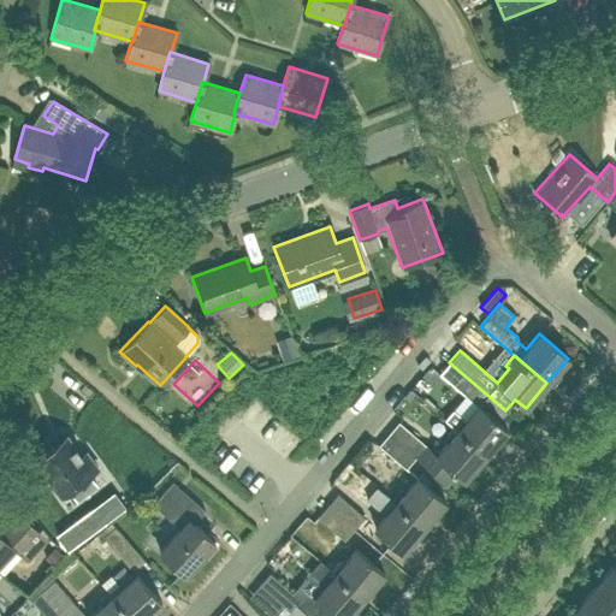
[(505,410),(449,362),(439,373),(477,406),(465,420),(461,416),(452,427),(485,455),(507,431),(496,421),(505,410)]
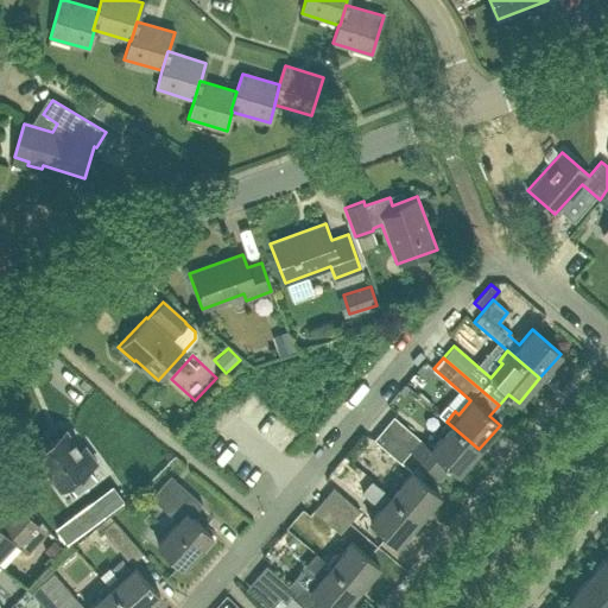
[(382,429),(410,451),(438,476),(449,466),(458,474),(479,449),(447,422),(438,432),(442,435),(430,449),(392,417),(382,429)]
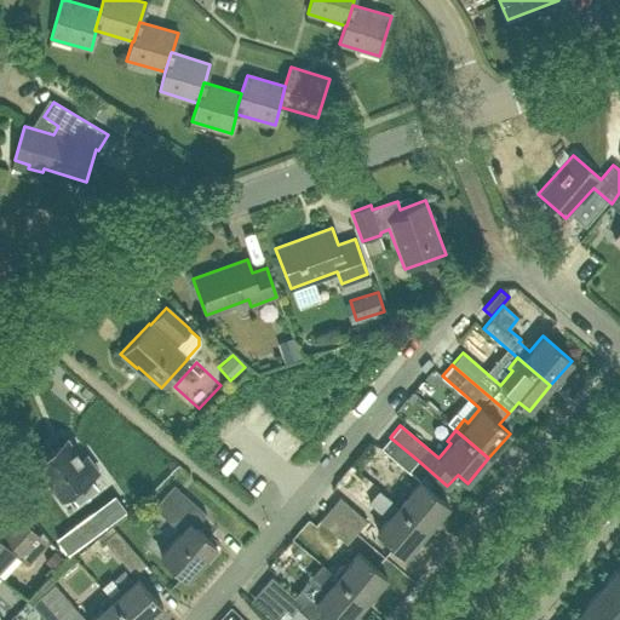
[(407,471),(418,460),(390,437),(380,448),(407,471)]
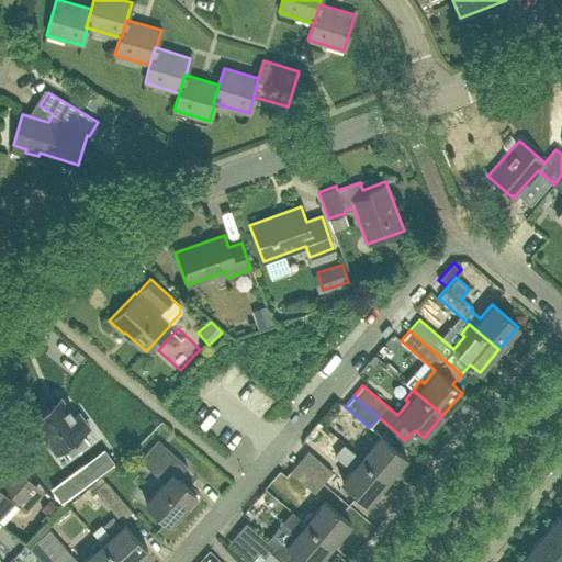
[(74,415),(60,398),(31,419),(55,452),(63,447),(69,456),(88,442),(80,433),(89,427),(78,412),(74,415)]
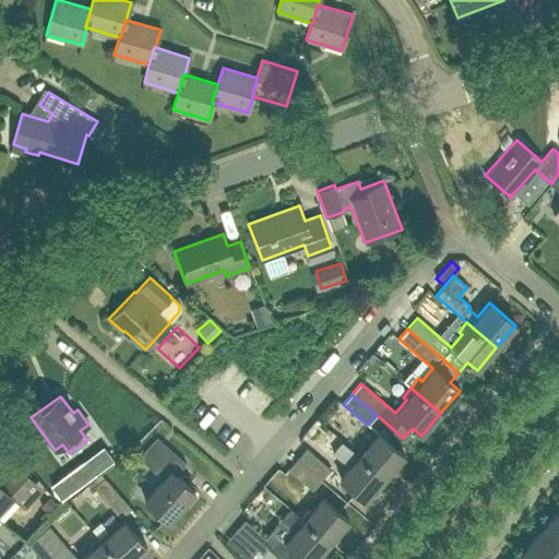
[(346,445),(384,478),(404,456),(378,433),(367,447),(363,443),(355,452),(346,445)]
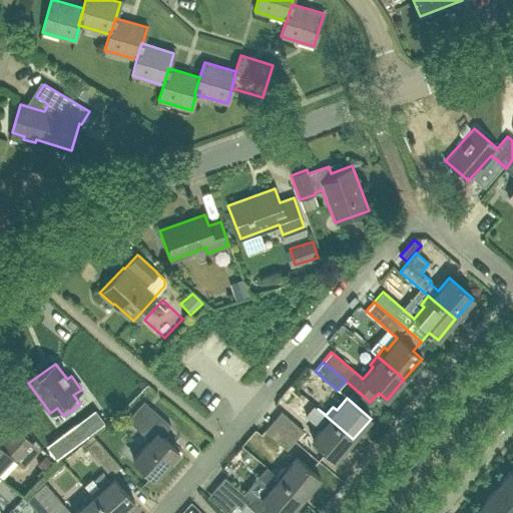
[(170,425),(144,402),(127,420),(141,432),(124,451),(154,478),(178,451),(161,436),(170,425)]
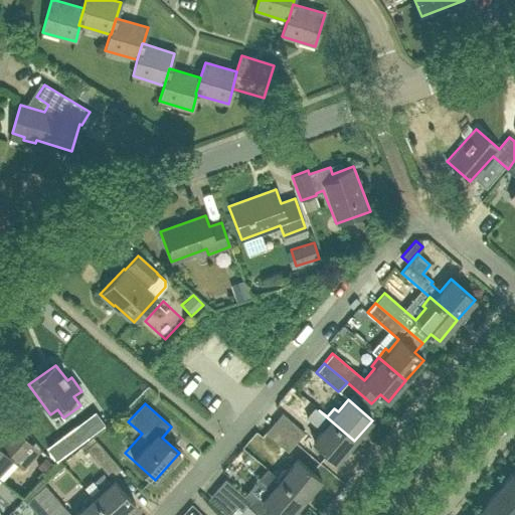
[(337,462),(354,441),(319,410),(312,418),(323,427),(312,441),(337,462)]
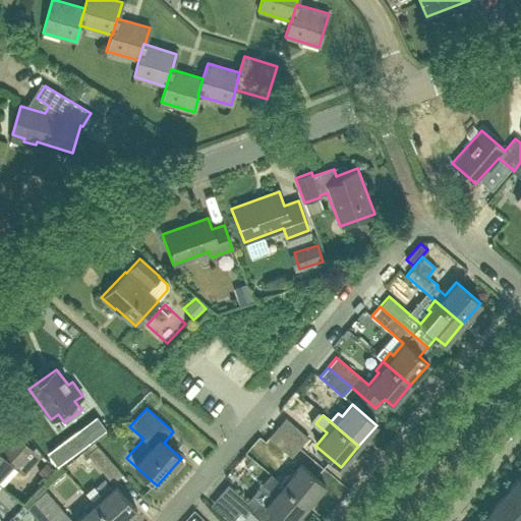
[(276,427),(298,447),(307,437),(285,417),(276,427)]
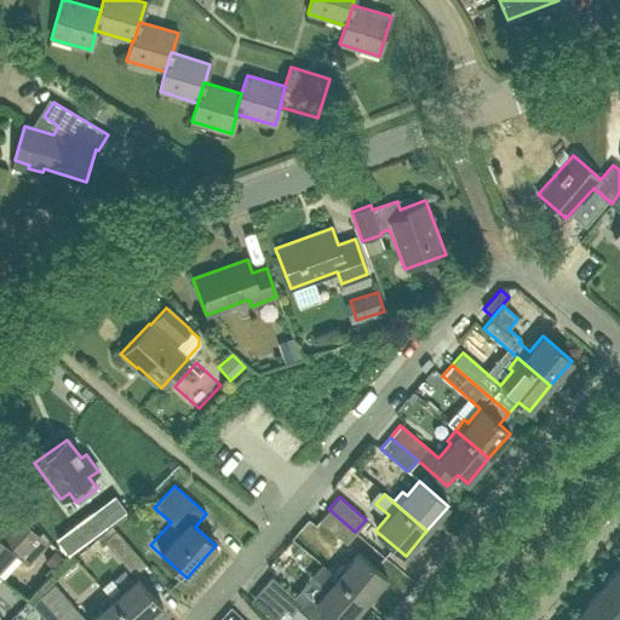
[(345,544),(355,532),(328,509),(319,520),(345,544)]
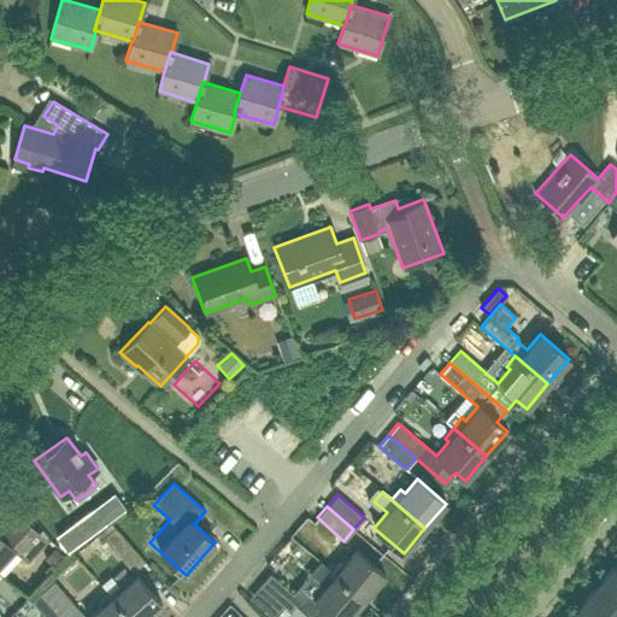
[(0,563),(15,550),(23,557),(40,539),(19,515),(10,526),(1,517),(0,517),(0,563)]
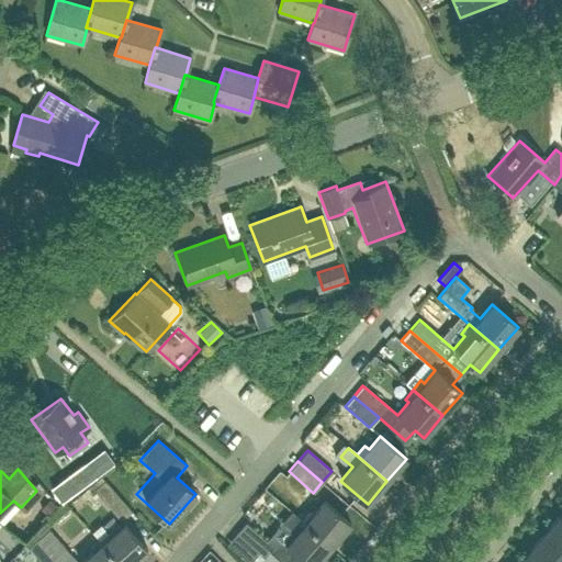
[(132,510),(102,476),(91,485),(121,520),(132,510)]
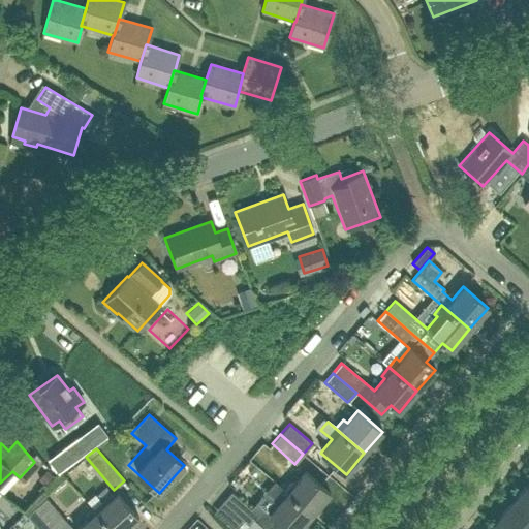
[(274,481),(312,515),(330,493),(305,471),(294,484),(291,481),(284,489),(275,480),(274,481)]
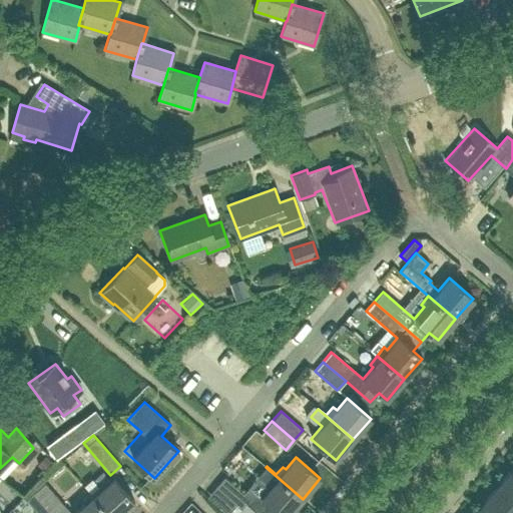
[(266,467),(259,476),(271,486),(261,499),(269,506),(262,512),(290,512),(303,499),(266,467)]
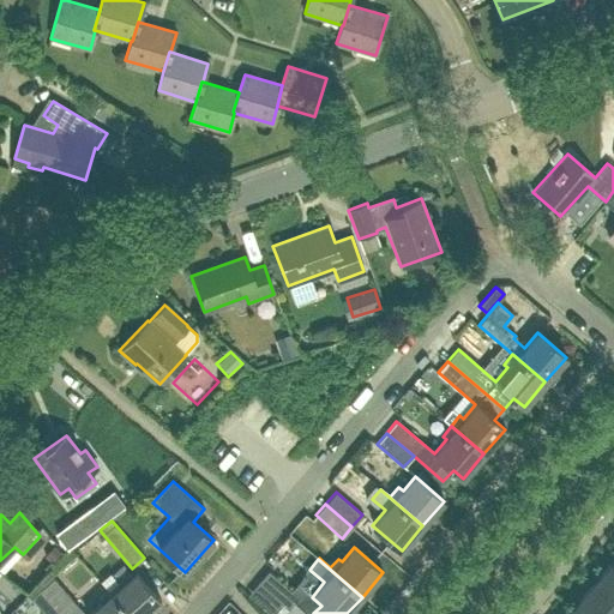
[(591,584),(613,603),(613,563),(612,561),(591,584)]
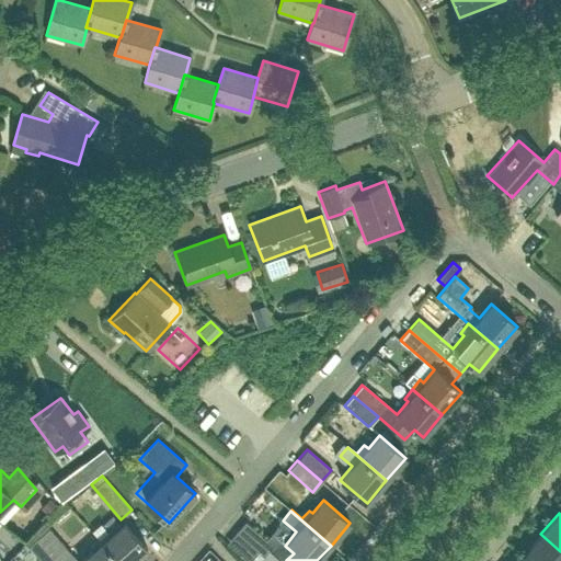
[(272,545),(244,522),(236,533),(263,556),(272,545)]
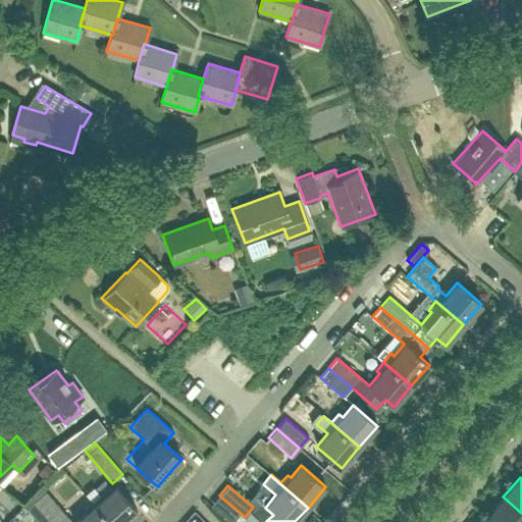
[(92,502),(109,521),(123,521),(136,511),(115,487),(103,498),(100,494),(92,502)]
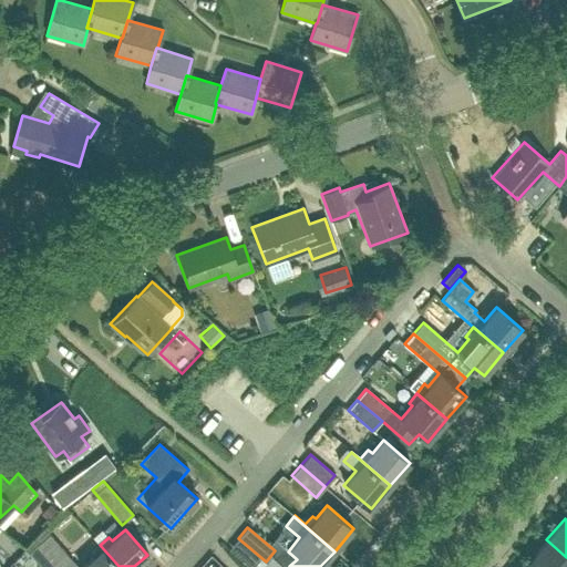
[(50,535),(39,544),(59,566),(74,566),(76,565),(50,535)]
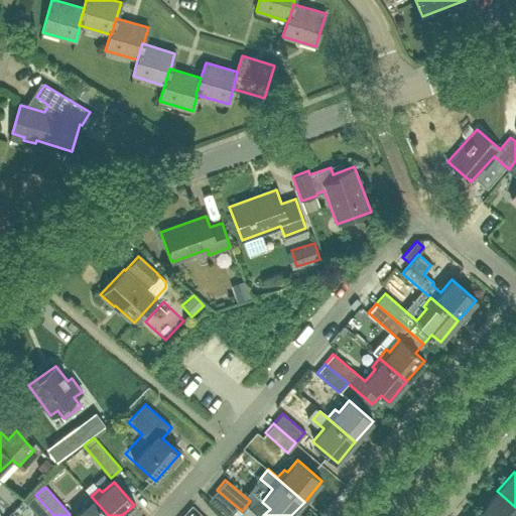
[(481,510),(488,515),(515,515),(515,507),(497,491),(481,510)]
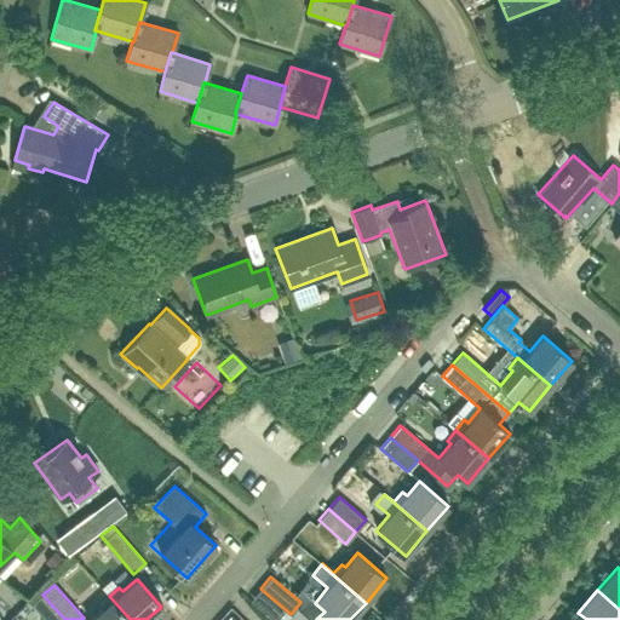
[(32,604),(45,619),(64,619),(42,595),(32,604)]
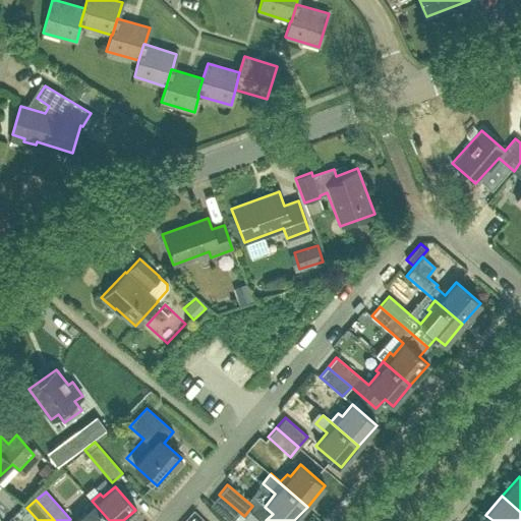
[(0,520),(13,511),(5,501),(0,505),(0,520)]
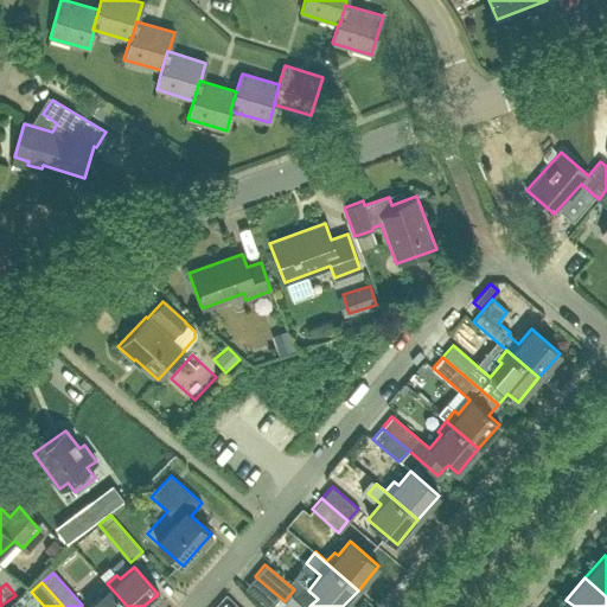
[(127,606),(107,583),(97,593),(100,595),(87,606),(127,606)]
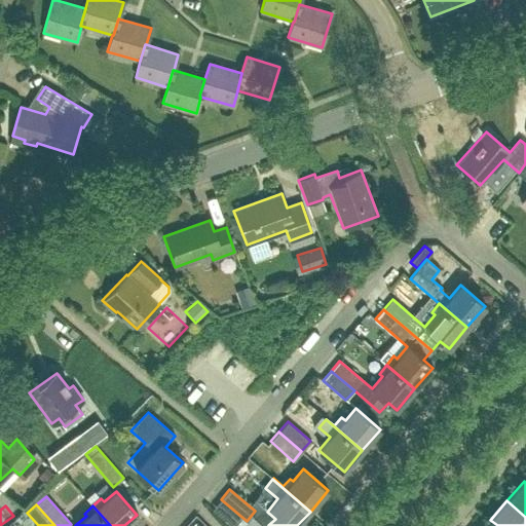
[(187,511),(175,525),(186,525),(194,517),(187,511)]
